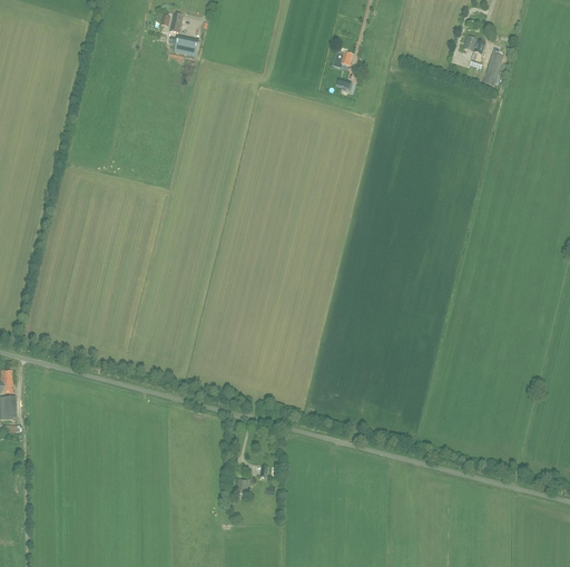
[(179,31),(183,13),(174,11),(169,29),(179,31)]
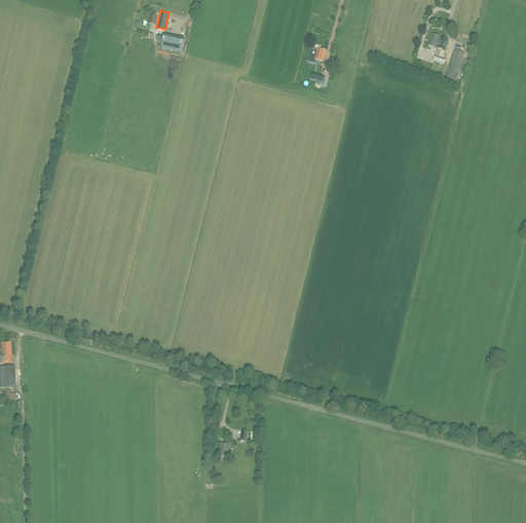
[(155,23),(157,13),(150,12),(148,21),(155,23)]
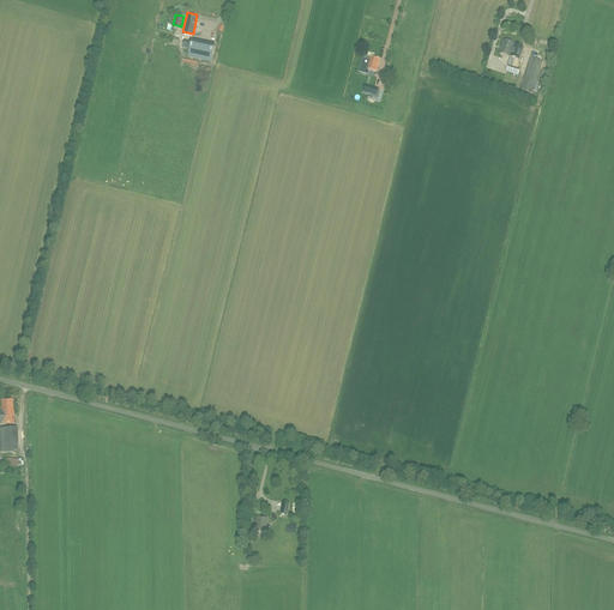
[(188,53),(193,54),(211,58),(214,42),(197,37),(196,40),(184,36),(181,43),(190,46),(188,53)]
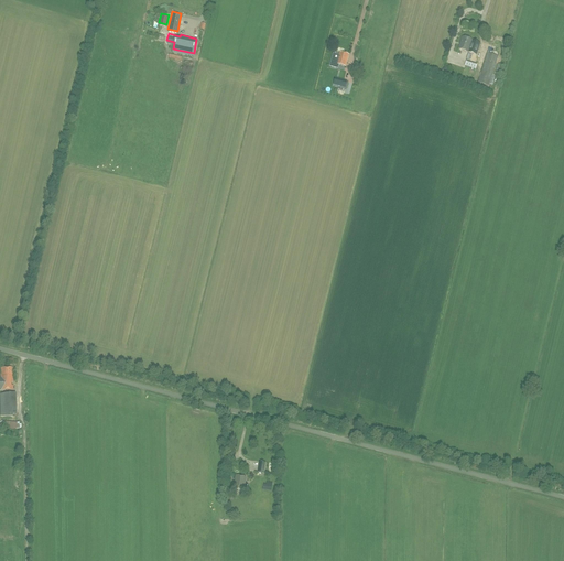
[(473,38),(473,36),(462,33),(458,46),(468,50),(468,49),(473,38)]
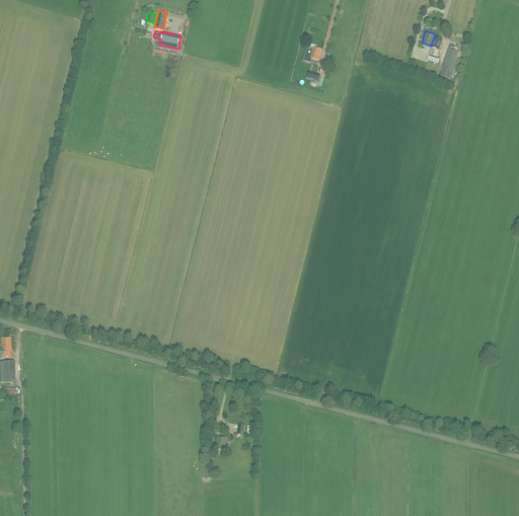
[(441,37),(435,34),(431,45),(438,47),(441,37)]
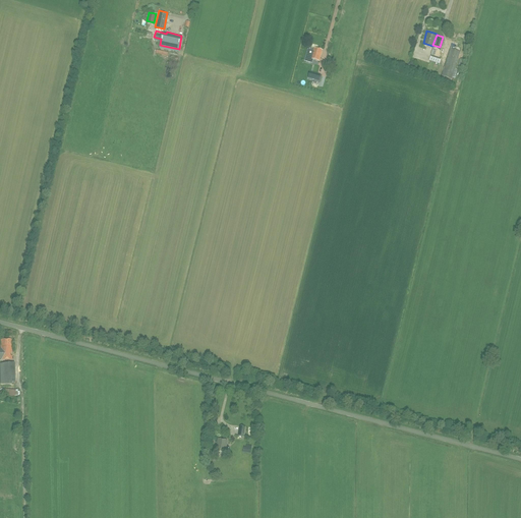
[(314,45),(312,51),(308,50),(306,56),(310,57),(311,56),(319,58),(323,47),(314,45)]
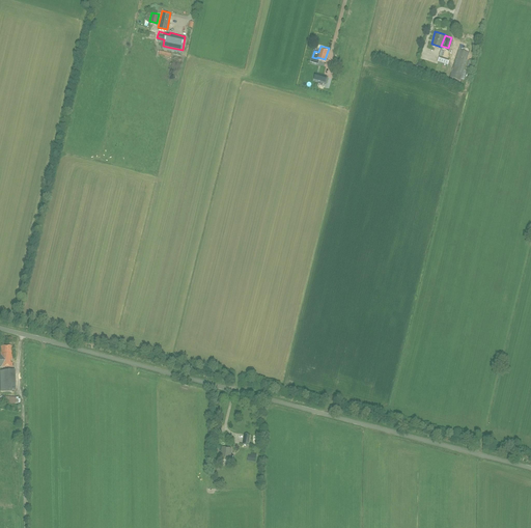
[(459,77),(469,50),(458,47),(450,74),(459,77)]
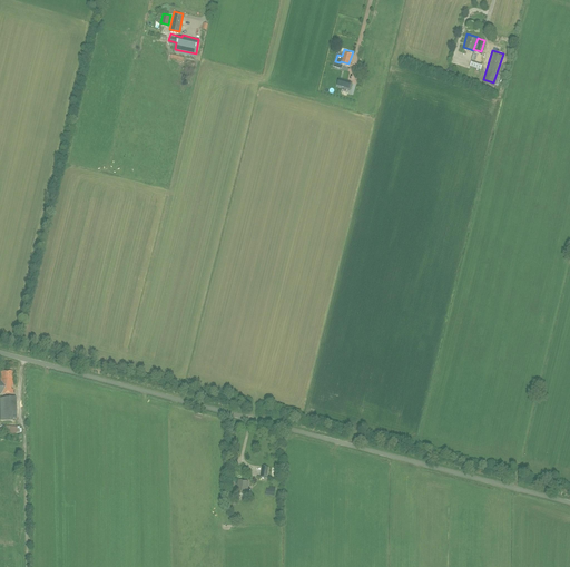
[(470,64),(481,67),(482,61),(472,58),(470,64)]
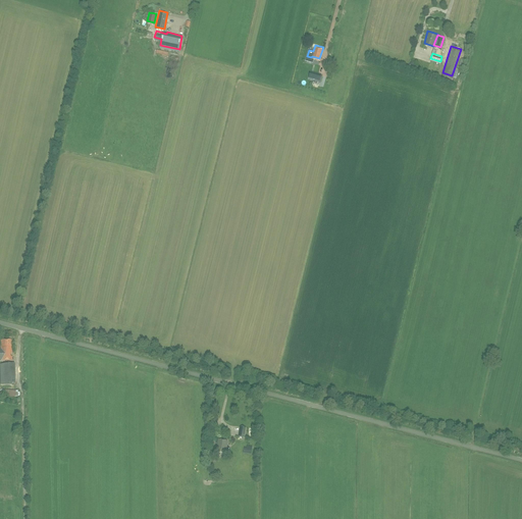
[(10,351),(12,351),(12,338),(0,338),(0,346),(0,345),(0,358),(12,358),(12,354),(10,354),(10,351)]
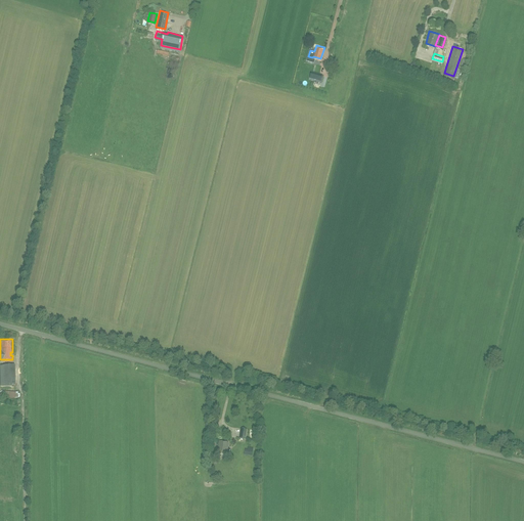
[(14,362),(0,362),(0,368),(0,384),(15,384),(14,362)]
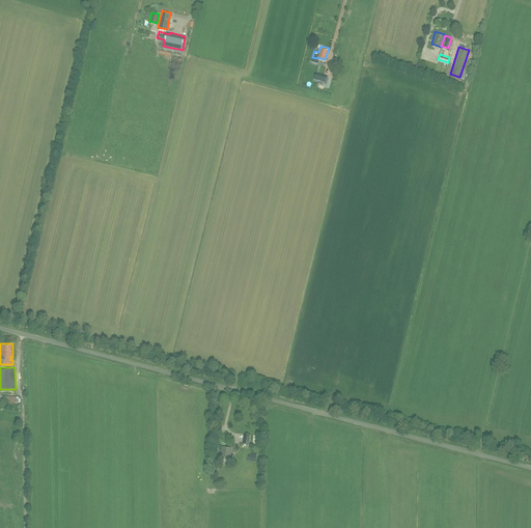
[(229,459),(231,446),(222,445),(220,456),(229,459)]
